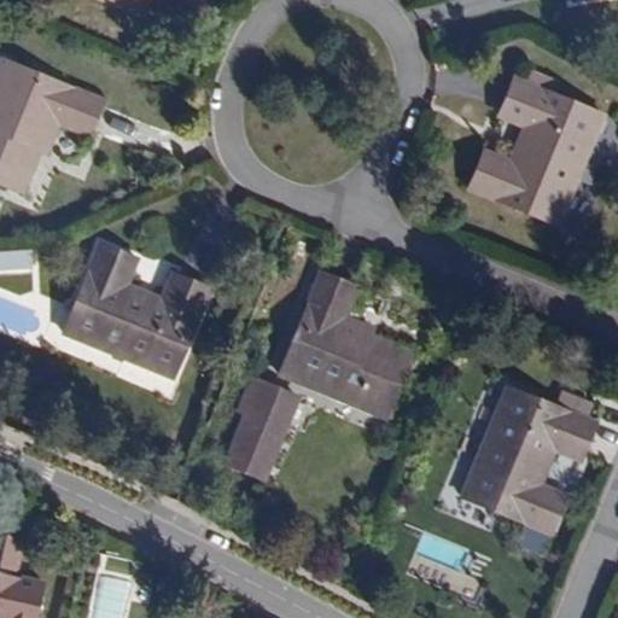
[(109,0),(143,13),(149,0),(109,0)]
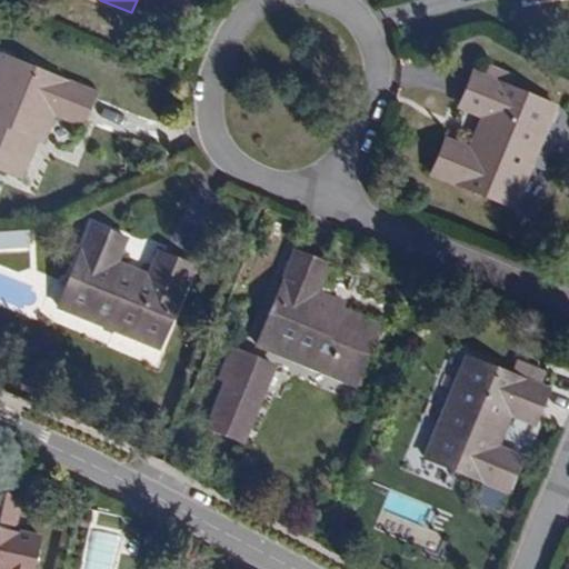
[(80,128),(95,92),(0,53),(0,170),(10,176),(26,138),(36,142),(42,145),(53,117),(80,128)]
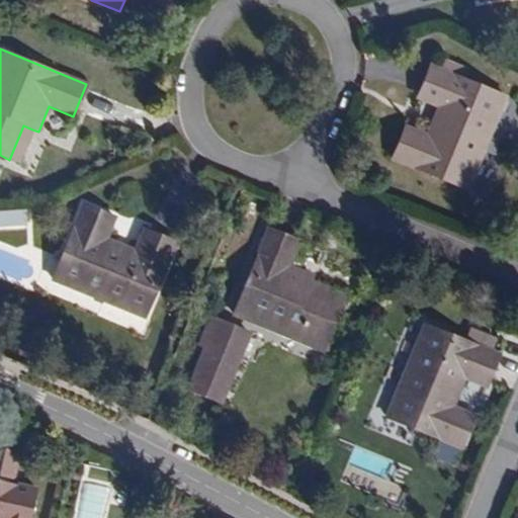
[(467,190),(507,95),(430,64),(415,98),(437,107),(425,134),(405,124),(391,160),(467,190)]
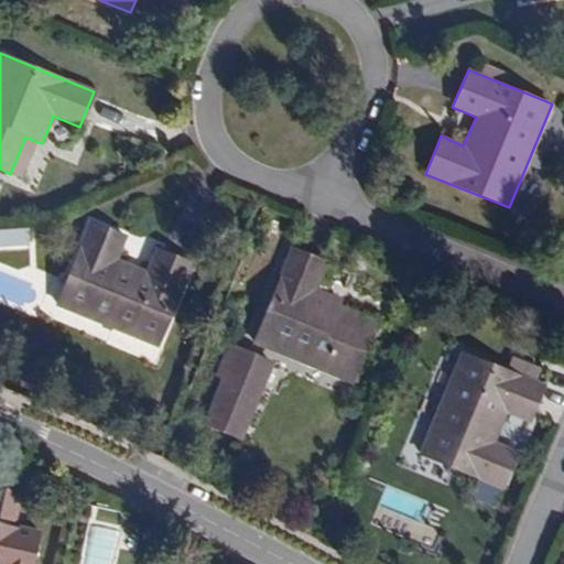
[(21,177),(35,141),(25,137),(10,174),(21,177)]
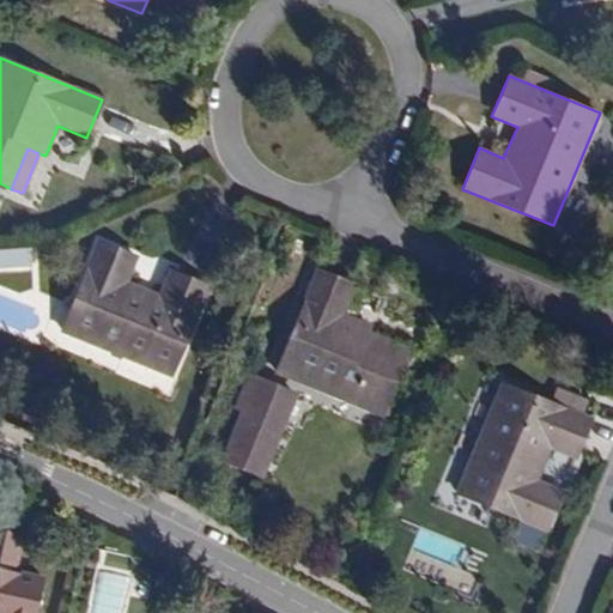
[(173,377),(208,287),(168,271),(157,295),(127,281),(137,259),(96,241),(59,332),(173,377)]
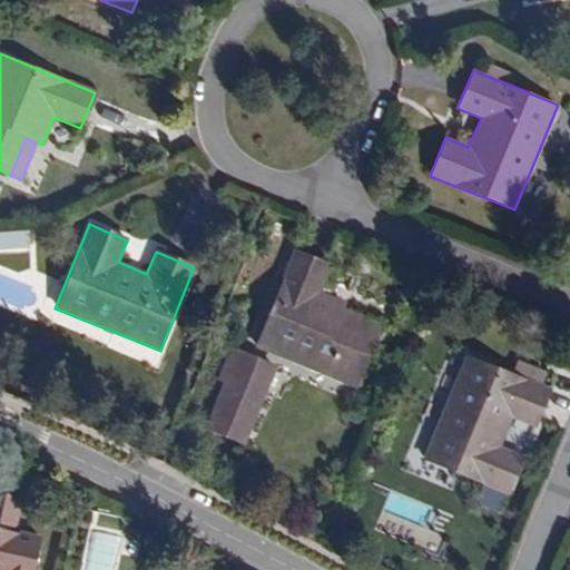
[(0,243),(29,241),(28,226),(0,228),(0,243)]
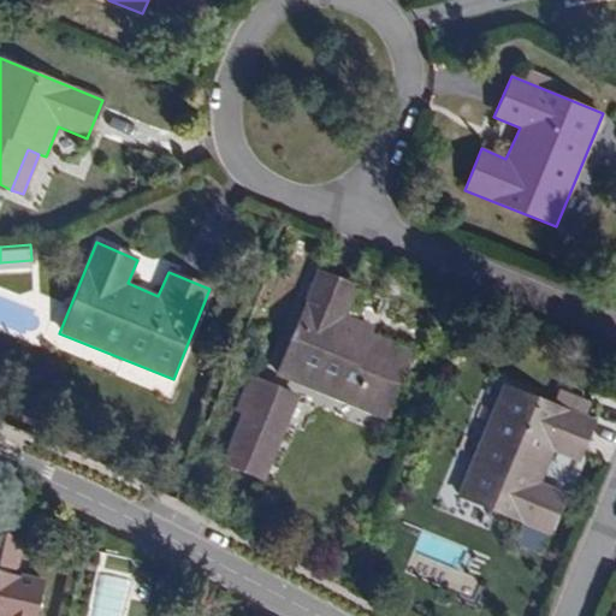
[(384,350),(371,344),(374,335),(377,329),(344,314),(356,286),(317,270),(276,374),(385,419),(413,350),(389,341),(384,350)]
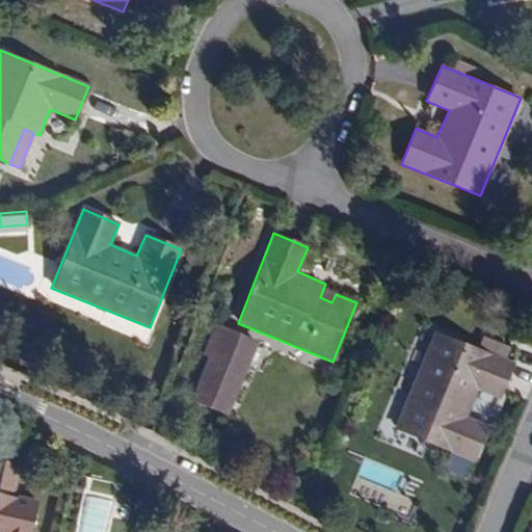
[(331,302),(336,294),(323,289),(320,297),(331,302)]
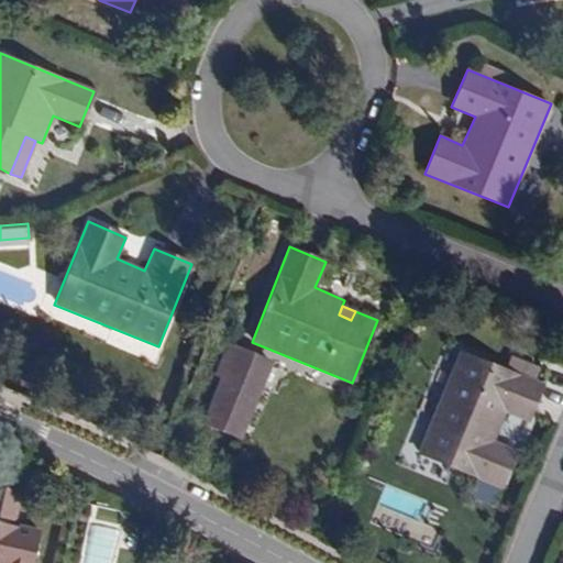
[(240,440),(272,362),(228,343),(214,375),(221,377),(201,422),(240,440)]
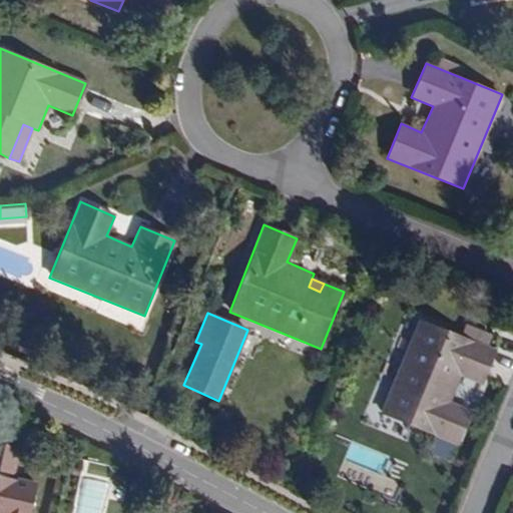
[(482,384),(495,352),(419,321),(381,414),(457,445),(471,411),(450,402),(461,376),(482,384)]
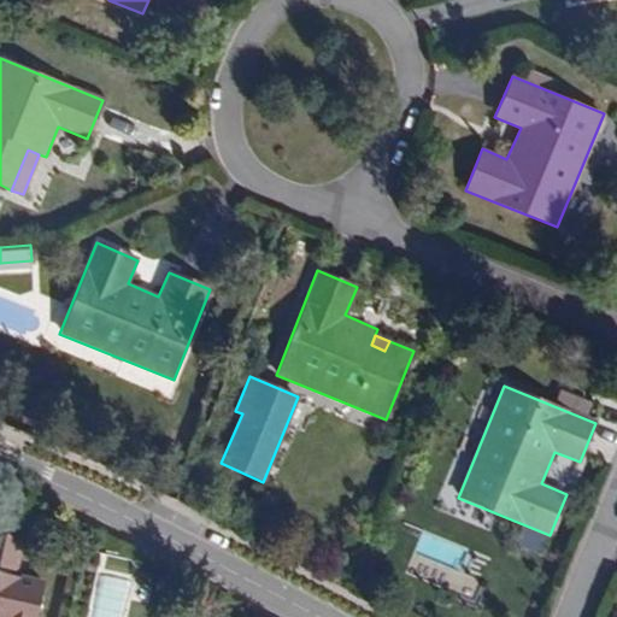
[(33,616),(41,581),(15,575),(22,540),(0,534),(0,616),(33,616)]
